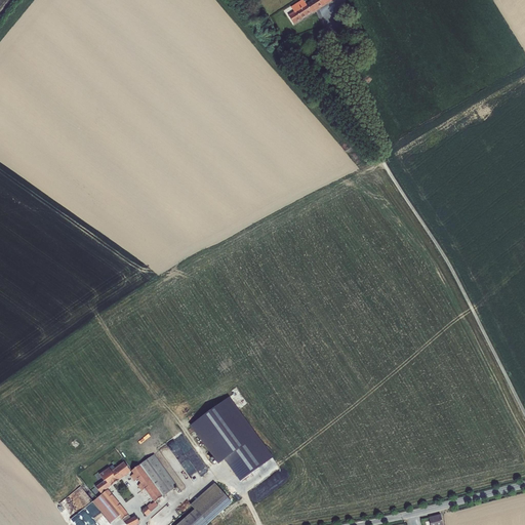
[(306,17),(312,13),(306,4),(303,0),(301,0),(291,7),(294,11),(288,15),(294,25),(304,18),(303,17),(305,16),(306,17)]
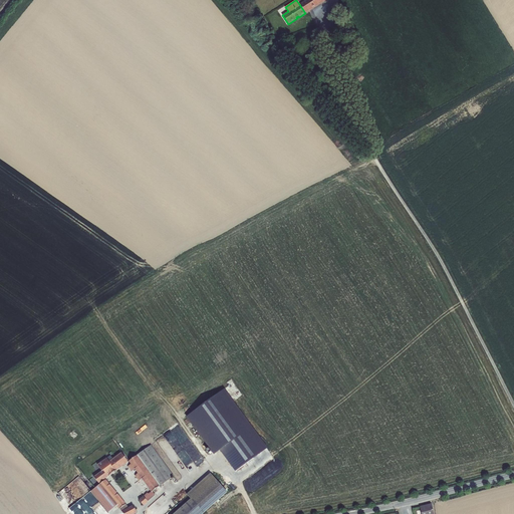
[(305,0),(299,4),(305,13),(325,0),(305,0)]
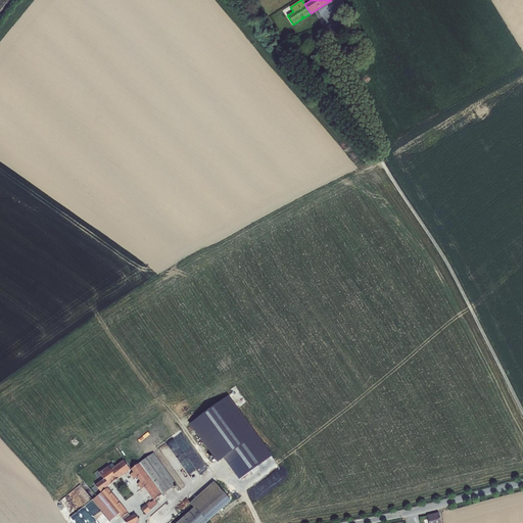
[(286,15),(292,11),(289,6),(283,10),(286,15)]
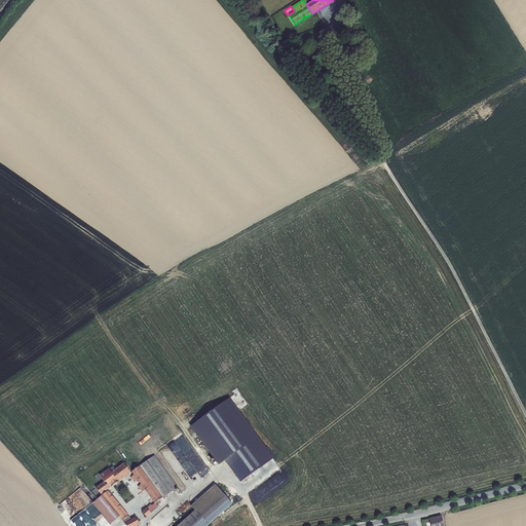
[(230,398),(190,425),(218,466),(225,462),(236,479),(237,478),(240,483),(273,460),(230,398)]
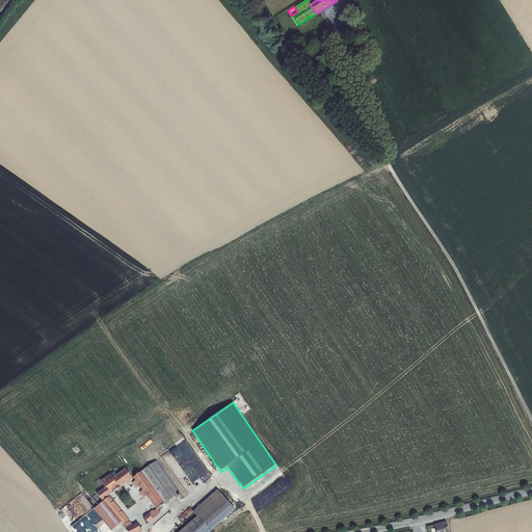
[(174,447),(161,456),(189,496),(205,485),(190,464),(198,458),(184,437),(175,444),(178,448),(176,450),(174,447)]
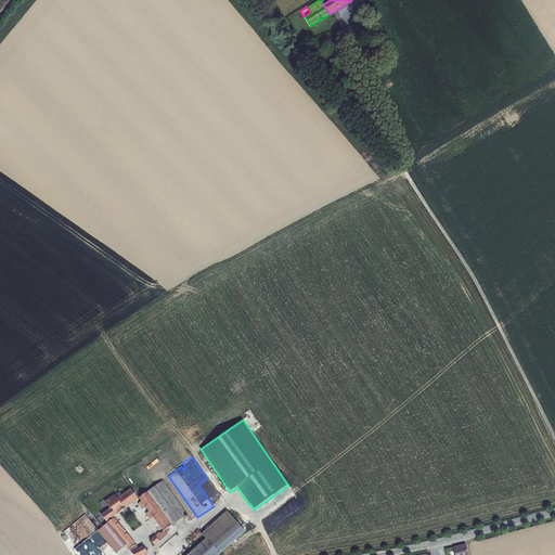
[(68,464),(74,469),(80,463),(74,457),(68,464)]
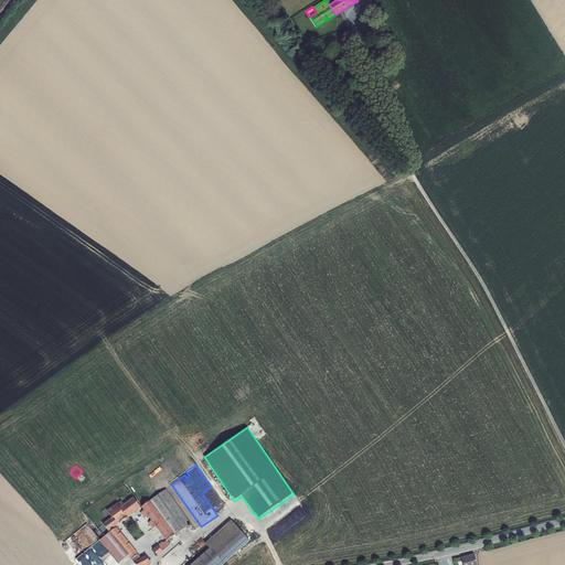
[(150,500),(174,534),(191,523),(166,489),(150,500)]
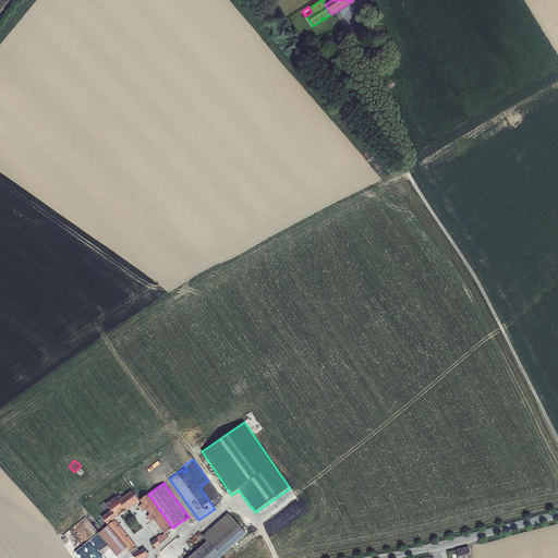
[(136,494),(141,499),(147,495),(143,489),(136,494)]
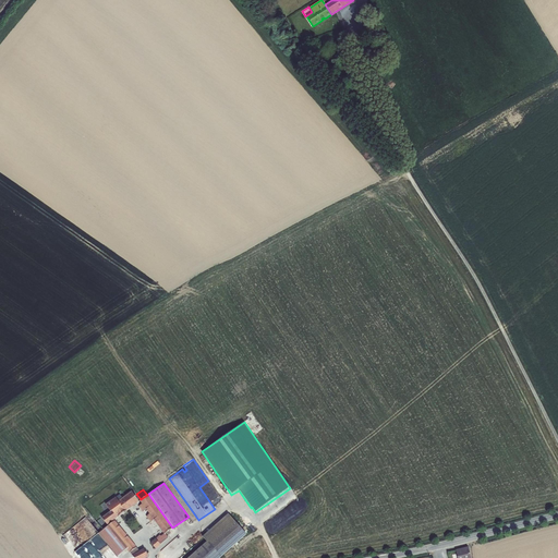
[(116,497),(106,504),(110,510),(101,518),(108,524),(140,501),(132,492),(122,498),(119,500),(116,497)]
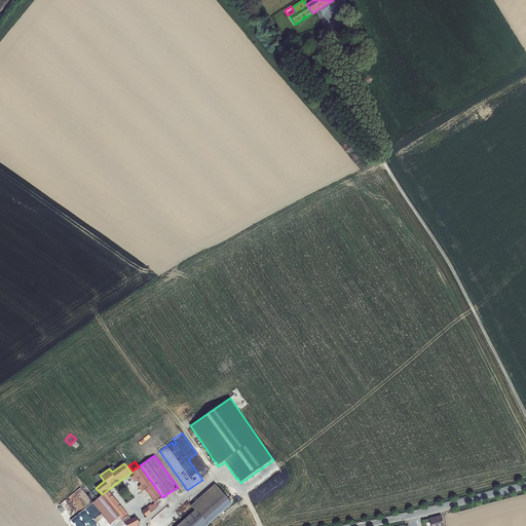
[(139,466),(133,471),(132,472),(134,475),(130,477),(135,482),(138,480),(141,484),(138,487),(142,492),(145,490),(154,502),(155,503),(155,502),(162,497),(140,465),(139,466)]
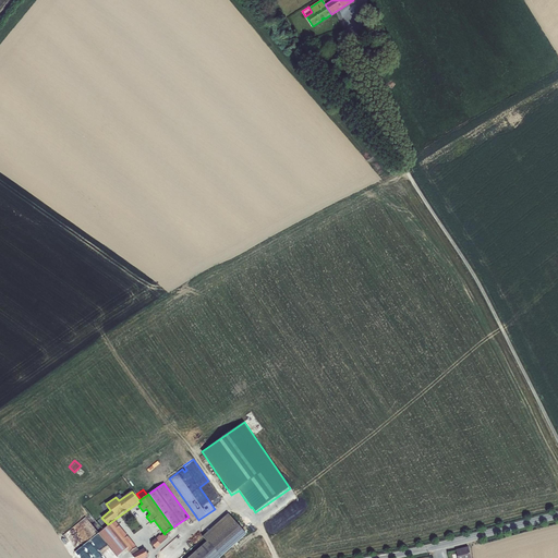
[(208,531),(223,554),(246,533),(228,512),(208,531)]
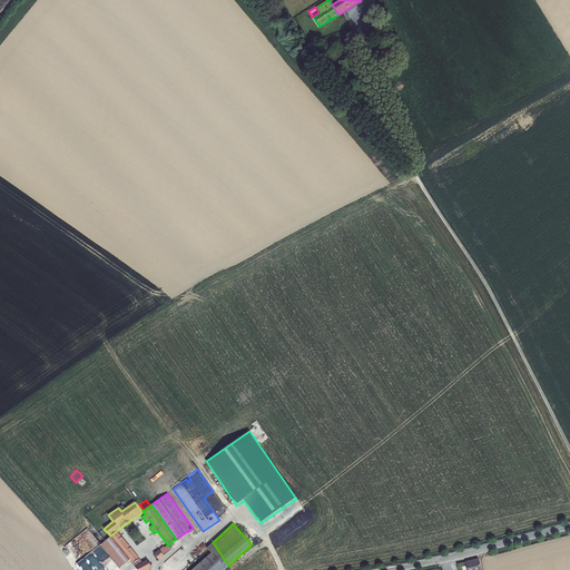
[(117,531),(100,544),(120,568),(129,561),(133,564),(133,563),(139,559),(117,531)]
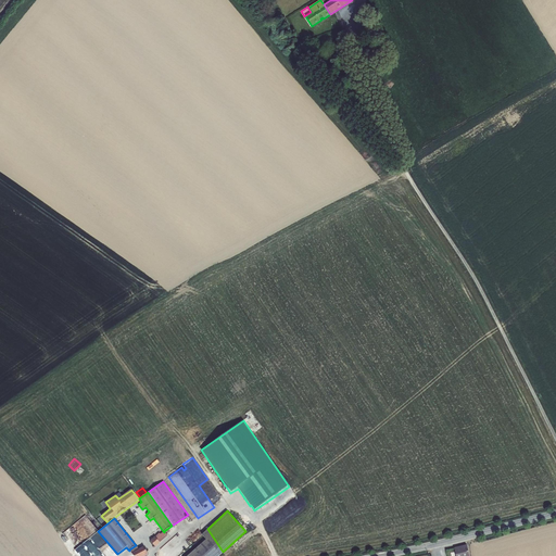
[(205,539),(186,555),(217,555),(223,552),(207,529),(201,534),(205,539)]
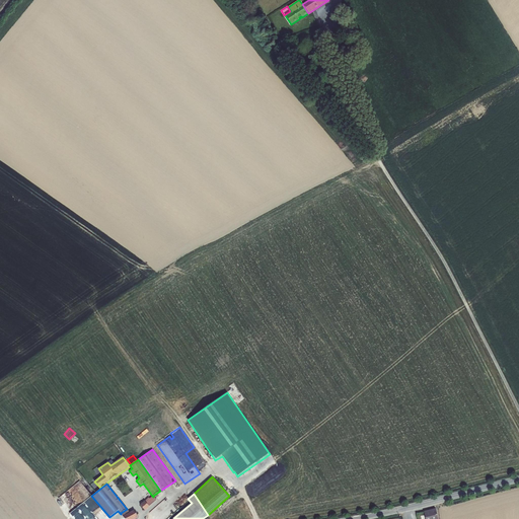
[(156,500),(153,496),(153,497),(152,496),(150,499),(149,497),(140,505),(145,510),(150,506),(149,506),(156,500)]
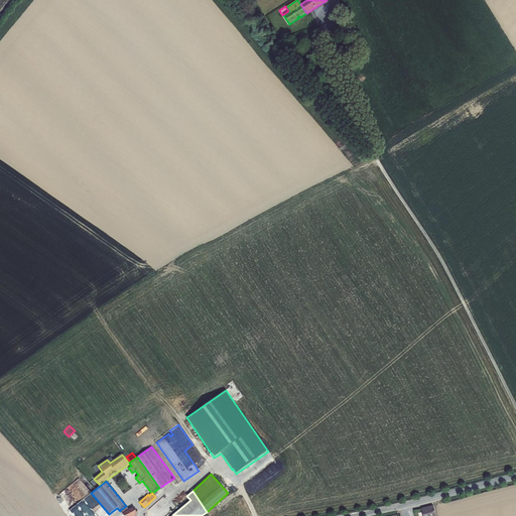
[(165,515),(176,507),(165,495),(148,509),(153,515),(165,515)]
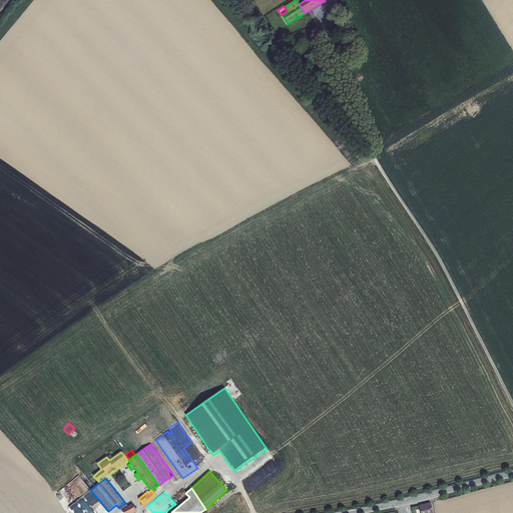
[(433,512),(431,502),(419,505),(420,512),(433,512)]
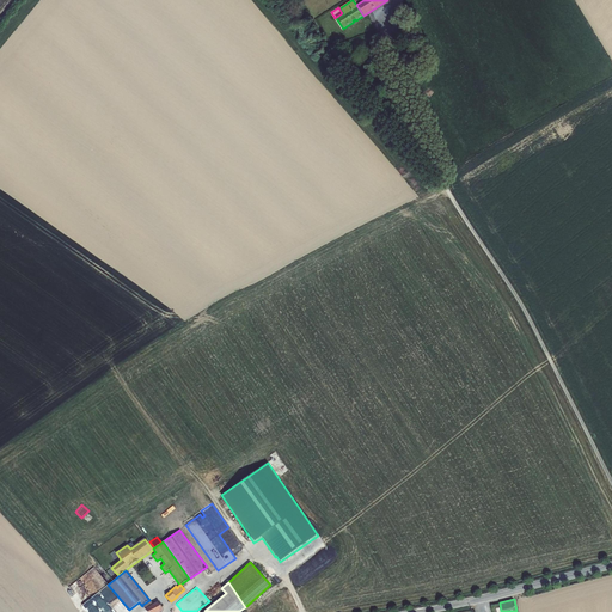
[(153,604),(145,609),(146,611),(158,611),(163,610),(158,601),(153,604)]
